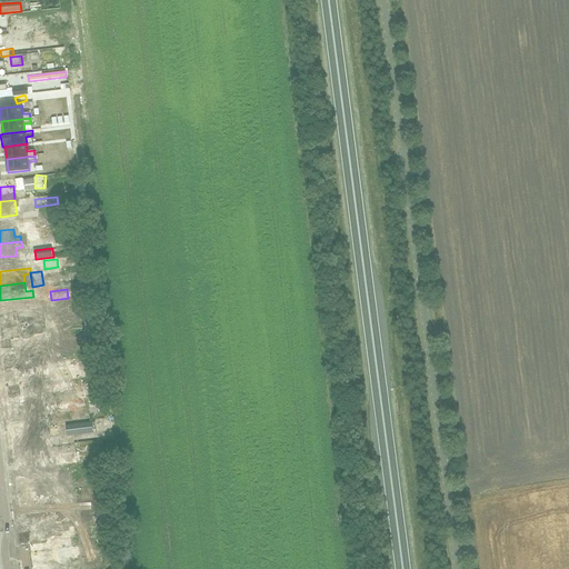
[(19,303),(20,311),(31,310),(29,301),(19,303)]
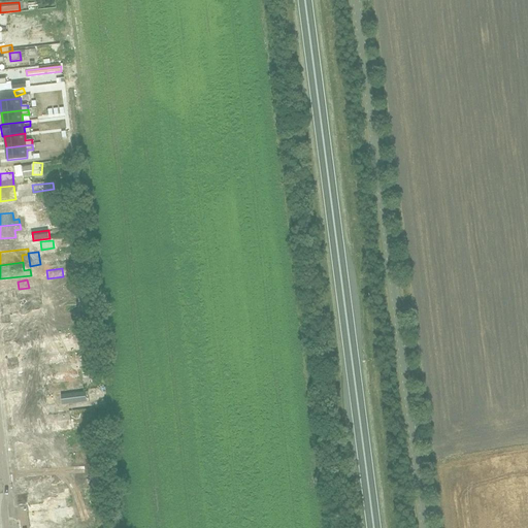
[(22,290),(1,292),(3,303),(29,300),(29,296),(22,296),(22,290)]
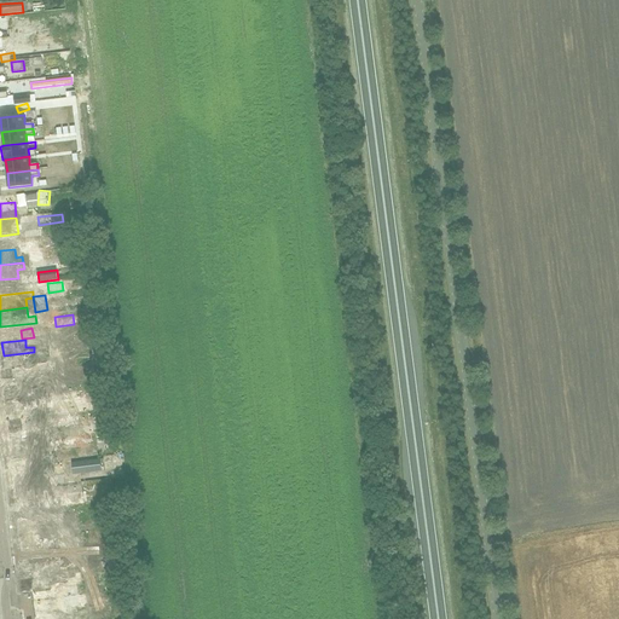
[(34,352),(4,356),(5,370),(35,366),(35,362),(55,359),(53,350),(34,352)]
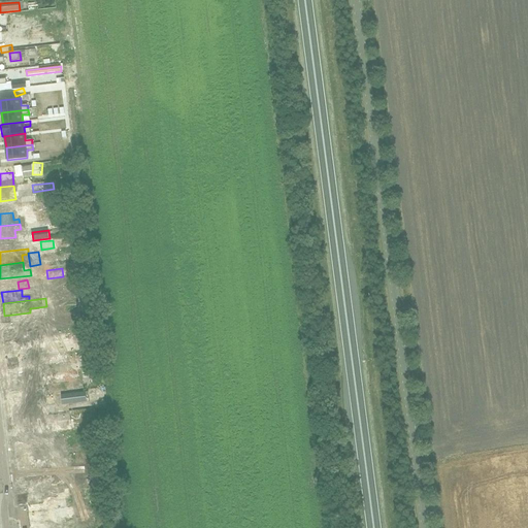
[(34,329),(45,326),(43,319),(32,322),(34,329)]
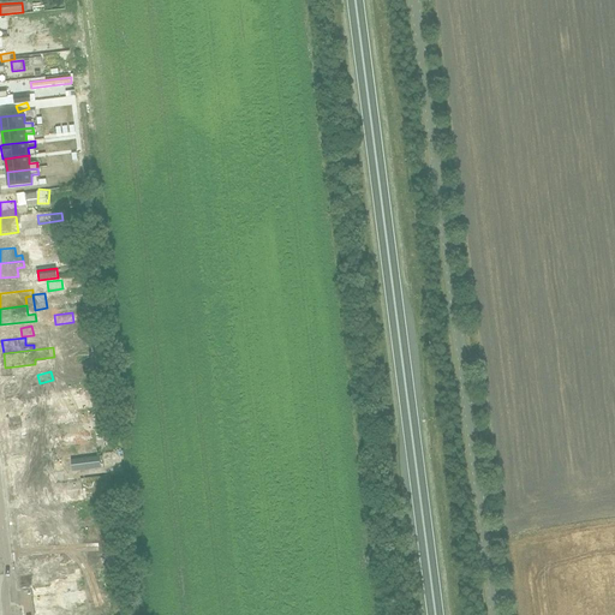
[(23,408),(22,377),(4,377),(5,410),(23,408)]
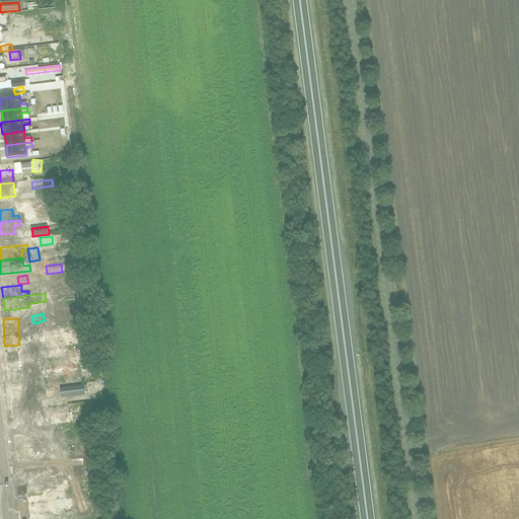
[(46,322),(26,324),(27,337),(54,334),(53,328),(47,329),(46,322)]
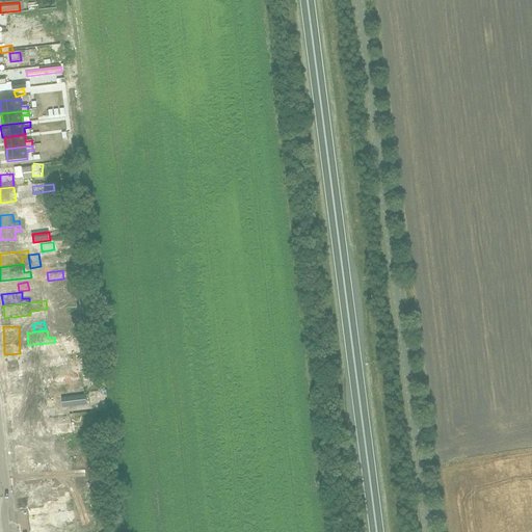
[(55,342),(28,345),(30,356),(50,354),(49,348),(55,347),(55,342)]
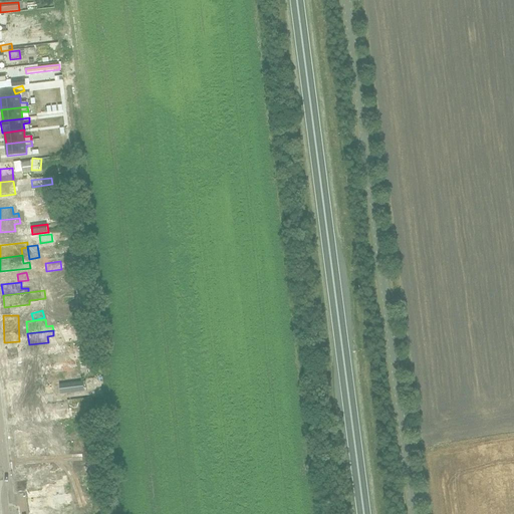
[(48,342),(29,344),(30,356),(55,353),(55,348),(49,348),(48,342)]
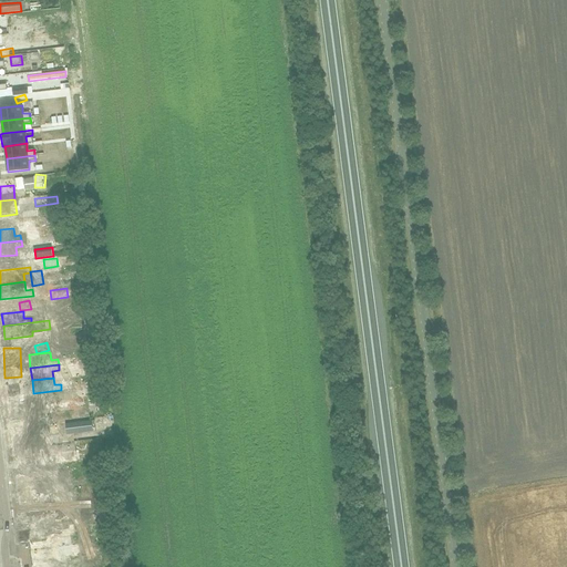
[(24,388),(8,389),(9,414),(27,413),(24,388)]
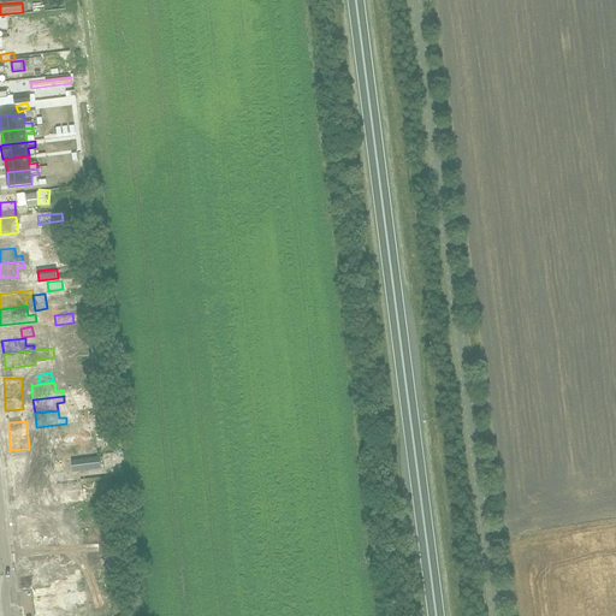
[(66,424),(36,427),(37,440),(69,437),(66,424)]
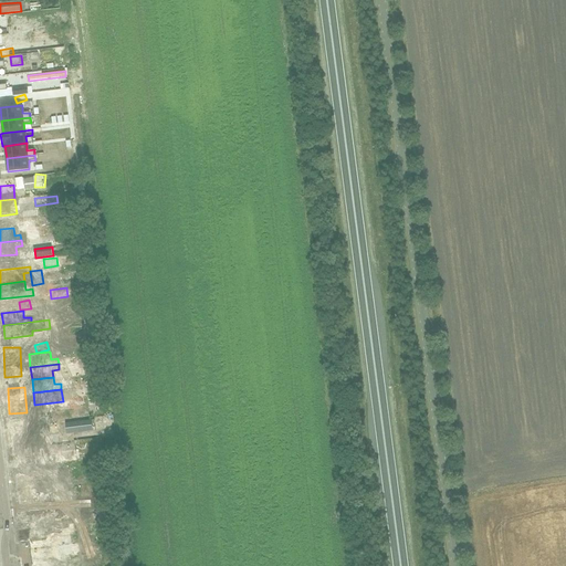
[(63,401),(34,405),(37,418),(58,415),(56,407),(63,407),(63,401)]
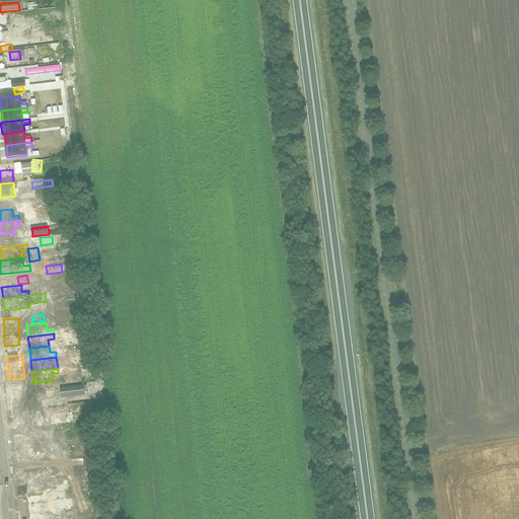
[(61,398),(85,395),(84,385),(60,388),(61,398)]
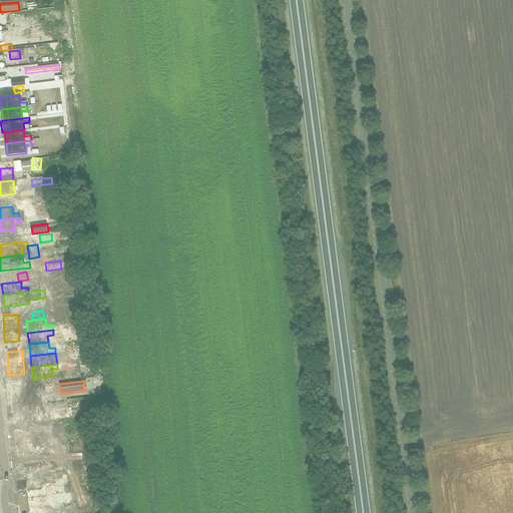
[(40,392),(15,395),(16,406),(41,403),(40,392)]
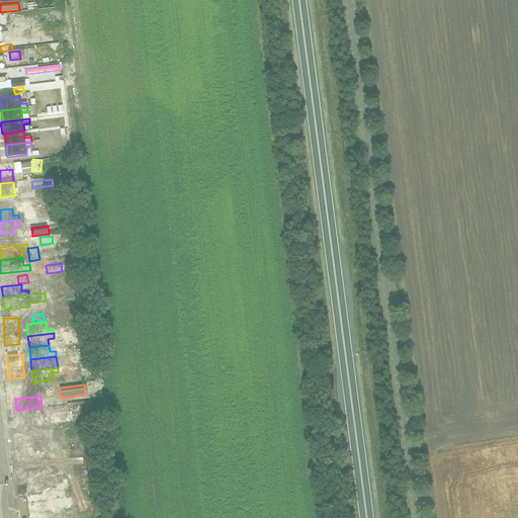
[(41,407),(16,410),(17,421),(37,419),(36,412),(42,412),(41,407)]
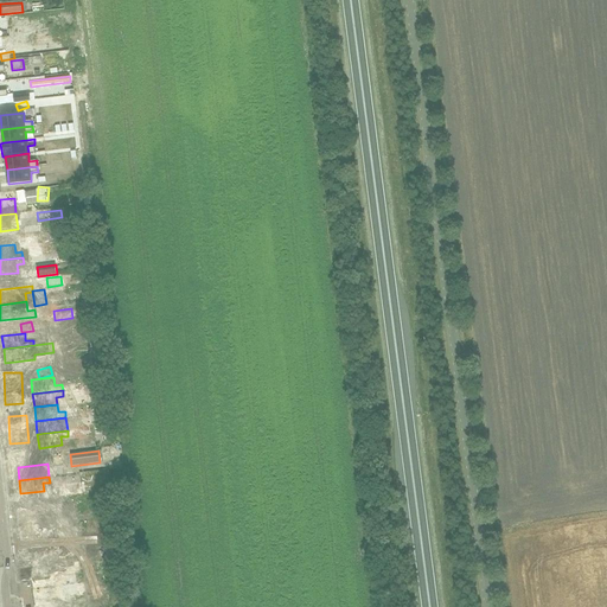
[(58,504),(23,509),(24,524),(52,521),(51,511),(58,510),(58,504)]
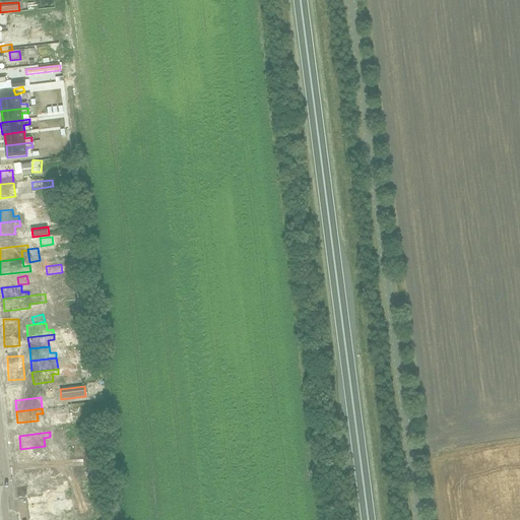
[(45,446),(20,449),(22,461),(53,458),(52,452),(46,453),(45,446)]
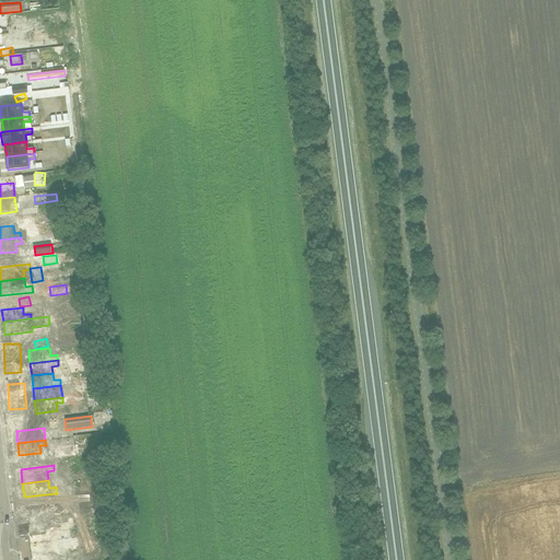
[(47,508),(25,511),(27,523),(55,520),(55,514),(48,515),(47,508)]
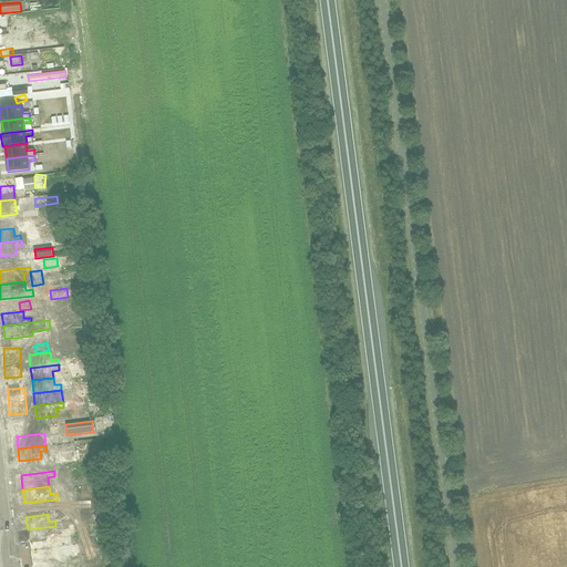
[(76,528),(75,519),(61,521),(61,529),(76,528)]
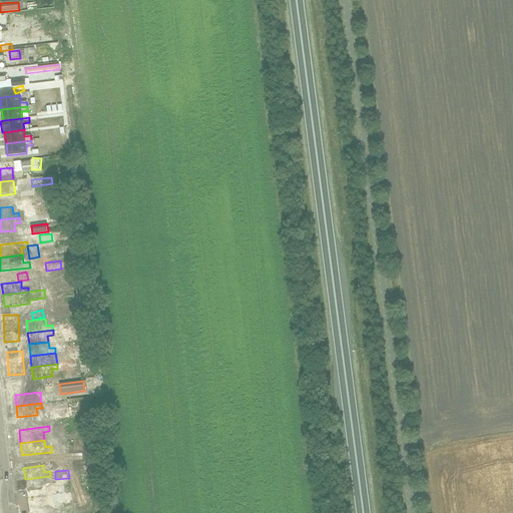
[(50,476),(25,479),(26,491),(46,489),(45,482),(51,481),(50,476)]
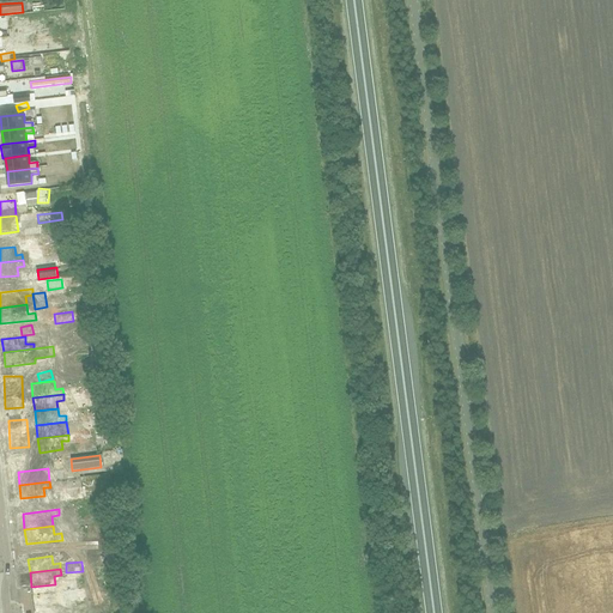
[(64,593),(65,601),(87,596),(85,589),(64,593)]
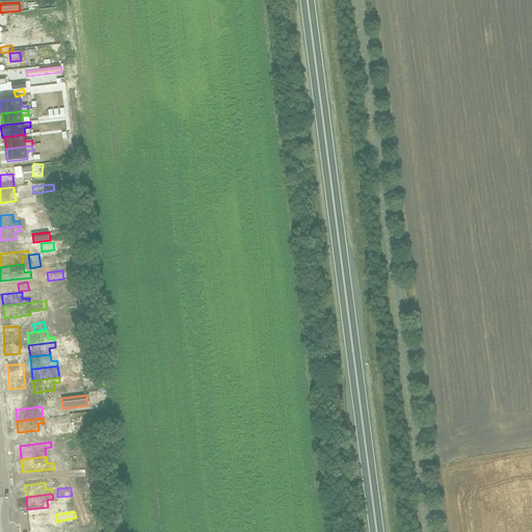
[(49,522),(29,524),(29,531),(56,531),(56,528),(50,529),(49,522)]
